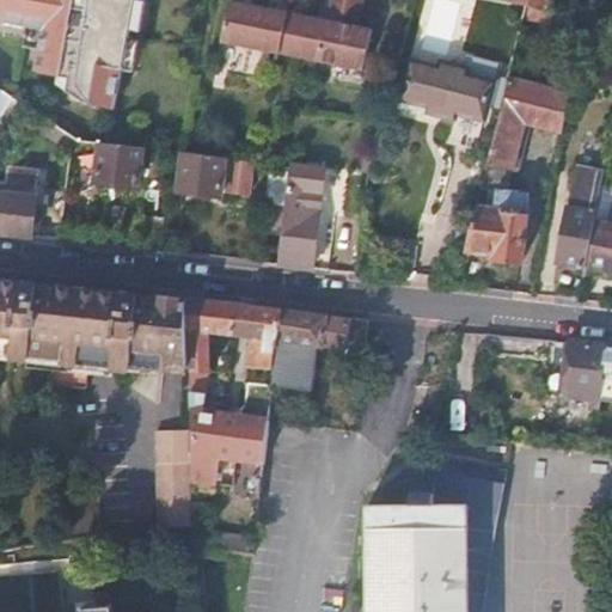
[(49,0),(48,6),(40,5),(36,24),(43,25),(38,55),(62,60),(57,85),(90,92),(109,0),(49,0)]
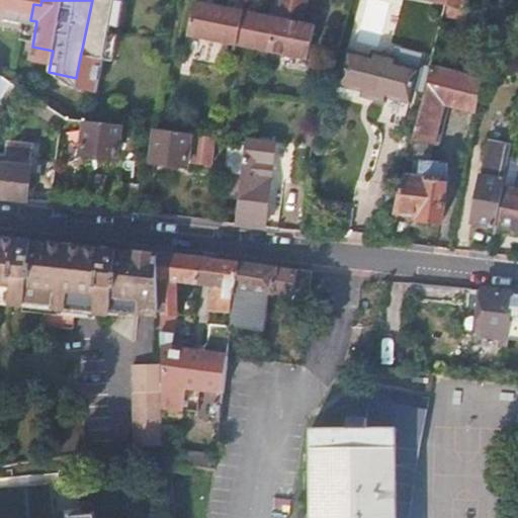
[(198,0),(192,0),(185,37),(307,60),(314,21),(198,0)]
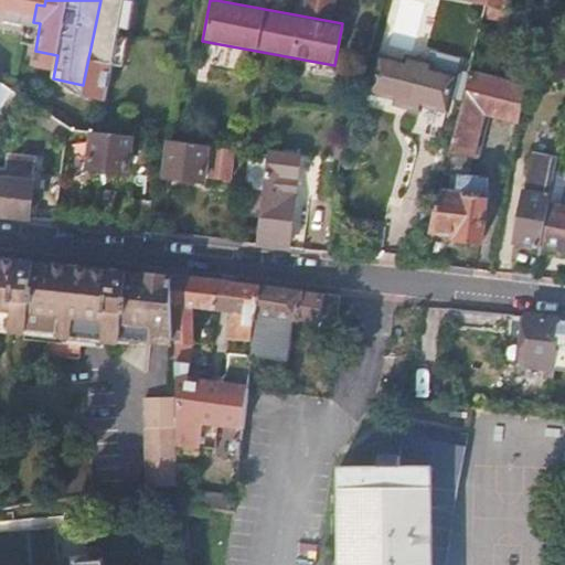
[(334,9),(334,0),(305,0),(305,7),(334,9)]
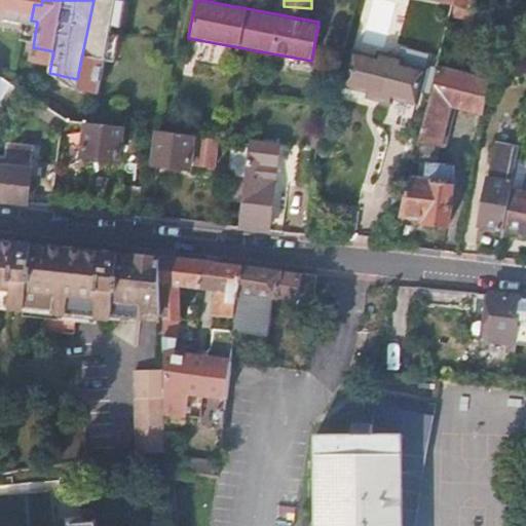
[(0,78),(10,85),(19,64),(14,51),(0,45),(0,78)]
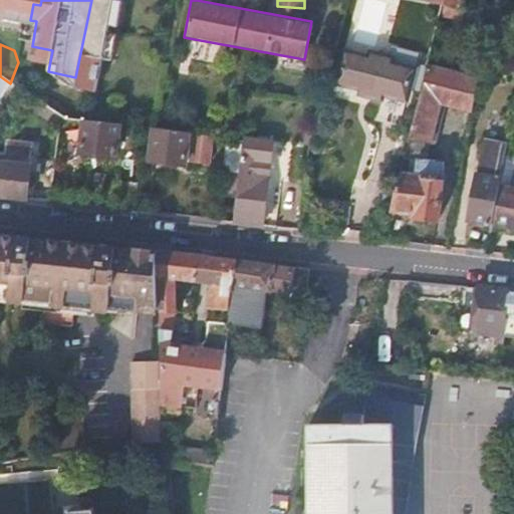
[(371,60),(346,54),(339,83),(363,89),(362,94),(382,99),(383,95),(408,101),(416,72),(392,65),(393,60),(373,55),(371,60)]
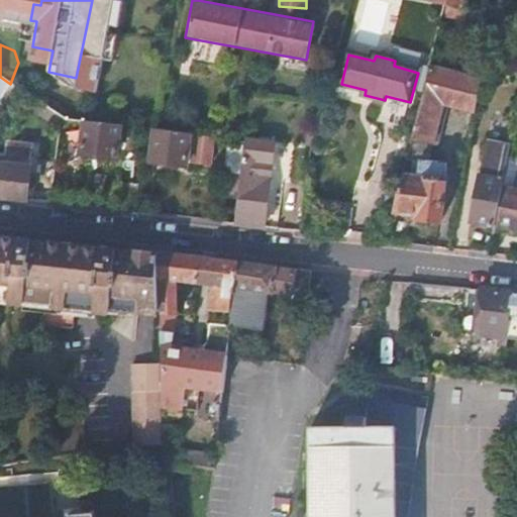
[(27,96),(62,118),(85,123),(95,95),(18,63),(10,84),(18,89),(20,91),(27,96)]
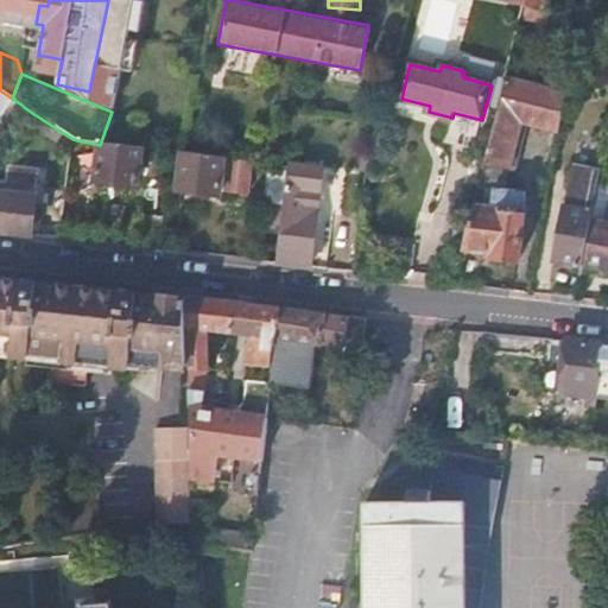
[(519,121),(561,132),(568,94),(506,78),(468,227),(462,248),(492,252),(492,259),(519,261),(526,195),(505,192),(507,169),(513,149),(519,121)]
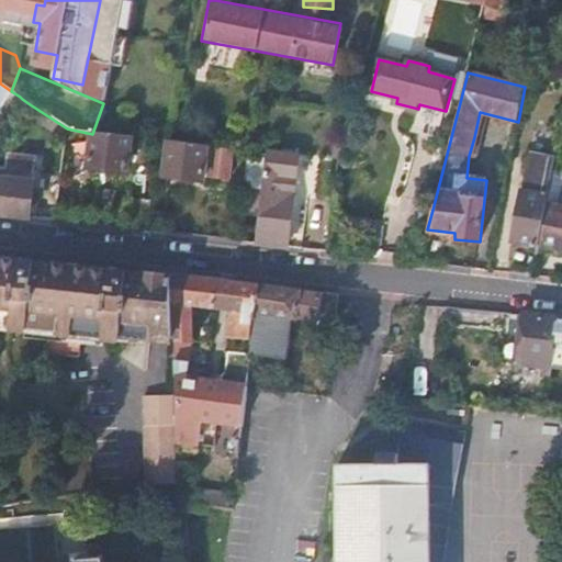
[(26,110),(30,104),(22,99),(20,97),(18,104),(26,110)]
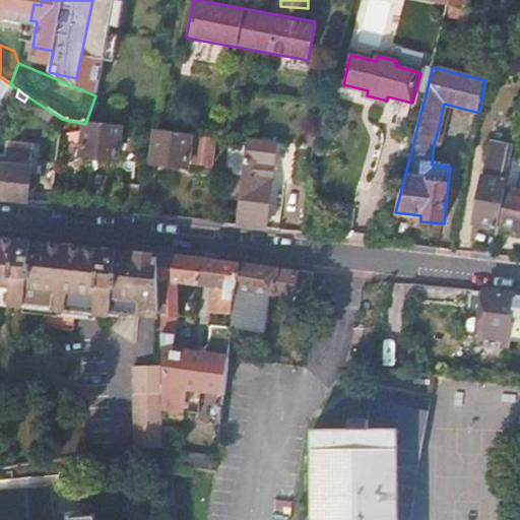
[(498,228),(519,232),(519,102),(514,127),(517,127),(511,160),(498,228)]
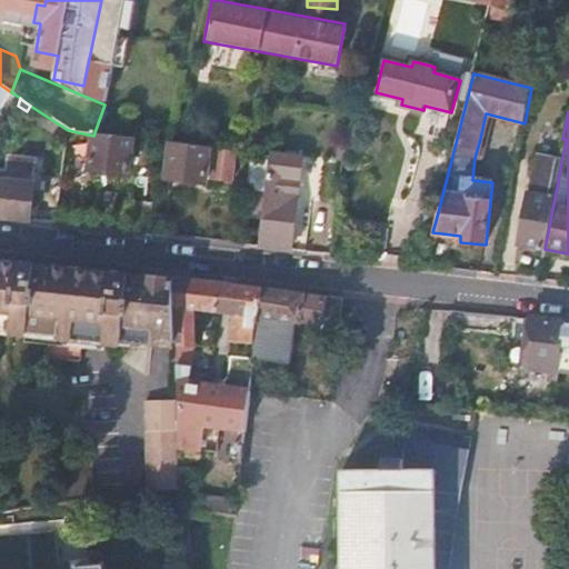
[(127,175),(131,139),(93,136),(89,171),(127,175)]
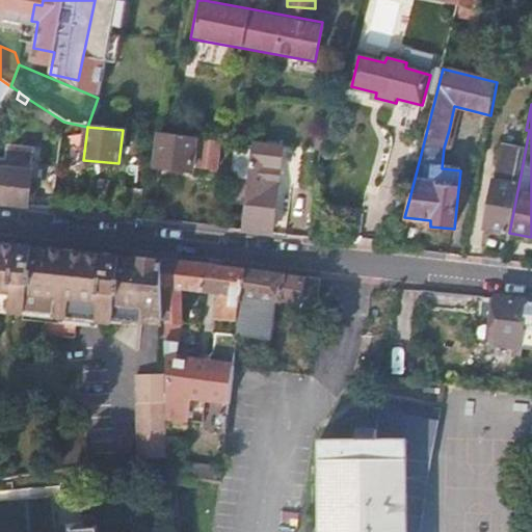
[(243,231),(271,234),(280,148),(275,145),(276,132),(251,129),(250,144),(248,173),(243,231)]
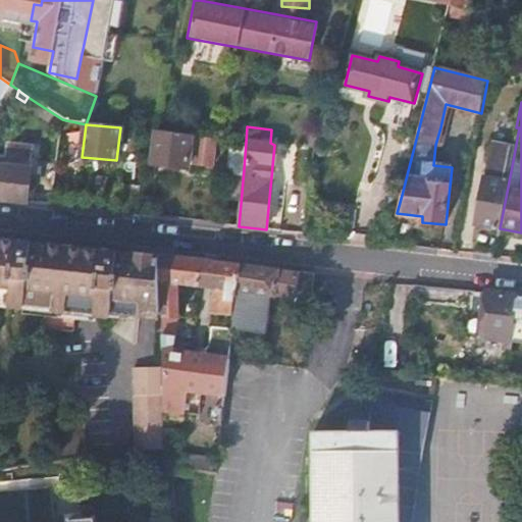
[(189,170),(192,136),(157,132),(152,166),(189,170)]
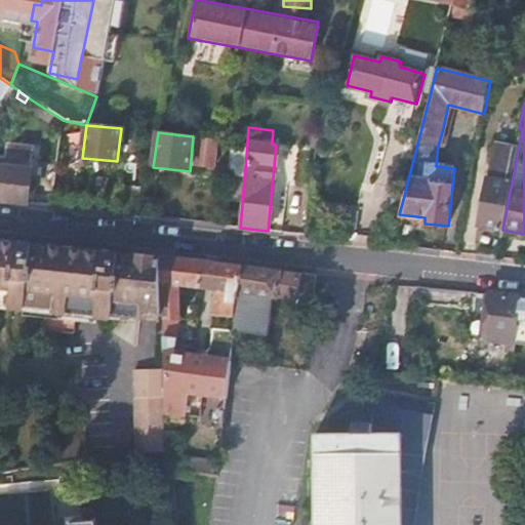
[(245,170),(247,143),(232,140),(229,168),(245,170)]
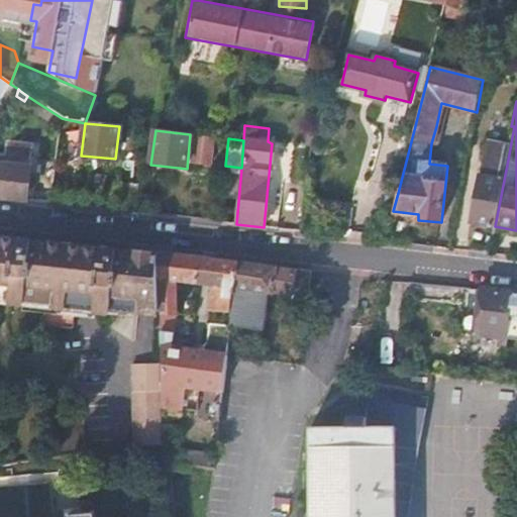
[(473,221),(495,226),(508,160),(486,156),(473,221)]
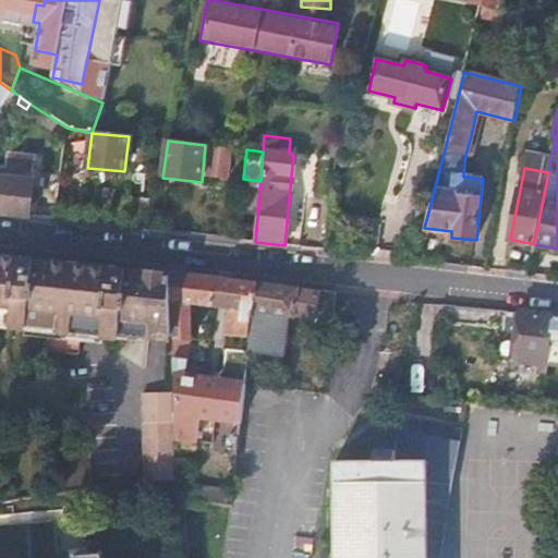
[(0,211),(10,214),(31,216),(34,178),(25,176),(23,180),(9,178),(10,174),(0,173),(0,211)]
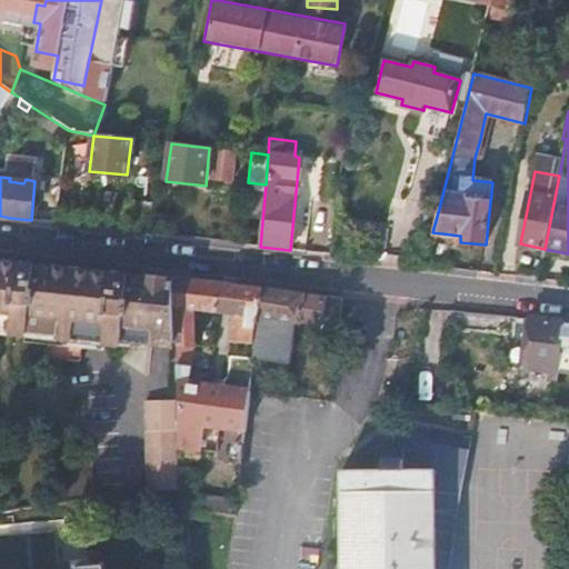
[(135,336),(173,340),(170,281),(162,280),(111,275),(50,267),(0,260),(0,325),(52,331),(50,352),(79,357),(82,336),(133,343),(135,336)]
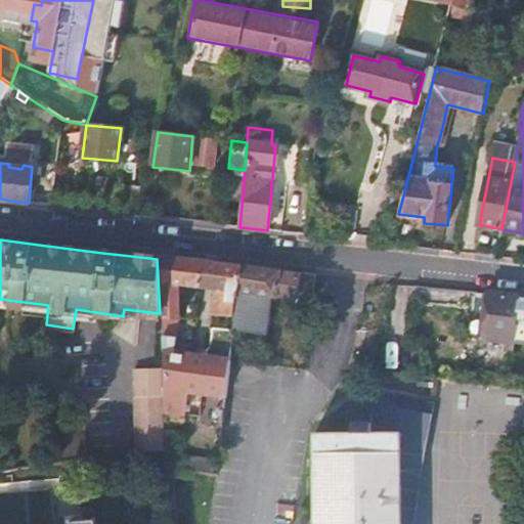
[(160,313),(160,319),(175,319),(177,318),(176,286),(199,288),(202,261),(181,258),(157,255),(157,259),(160,313)]
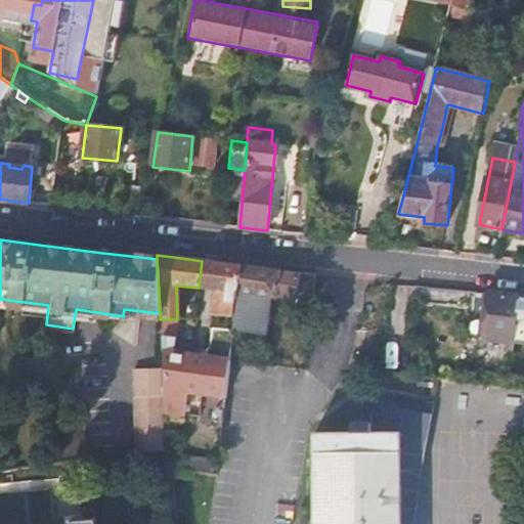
[(212,290),(215,262),(202,261),(199,288),(212,290)]
